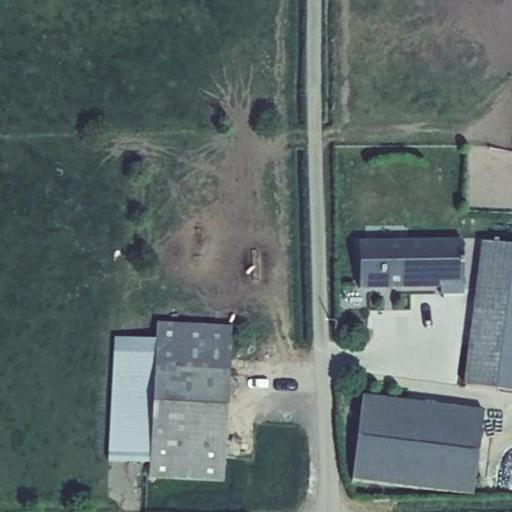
[(462,242),(357,243),(358,288),(440,287),(439,295),(462,295),(462,242)]
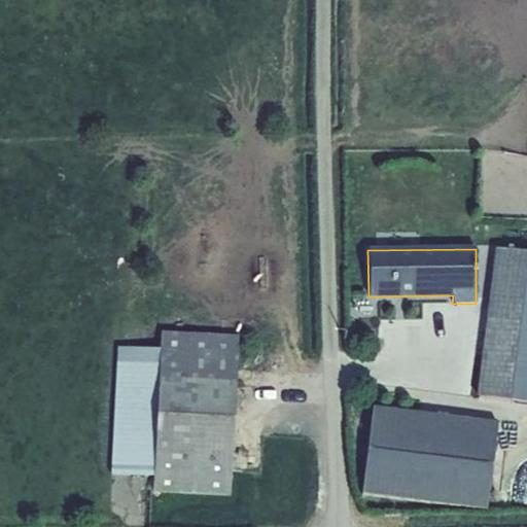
[(526,252),(494,249),(476,397),(526,402),(526,252)]
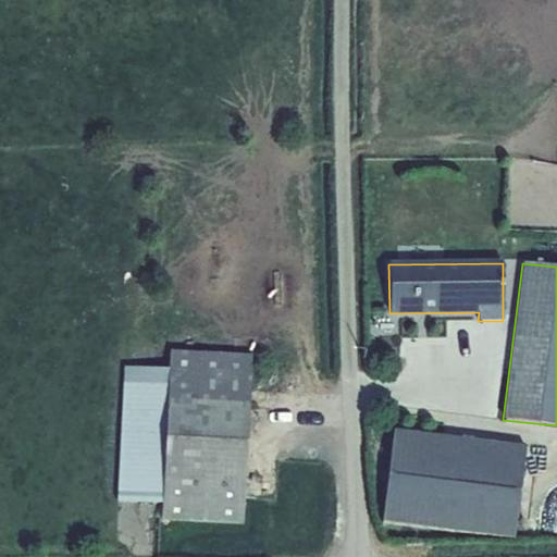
[(161,519),(243,523),(251,356),(170,351),(169,369),(124,367),(118,502),(161,504),(161,519)]
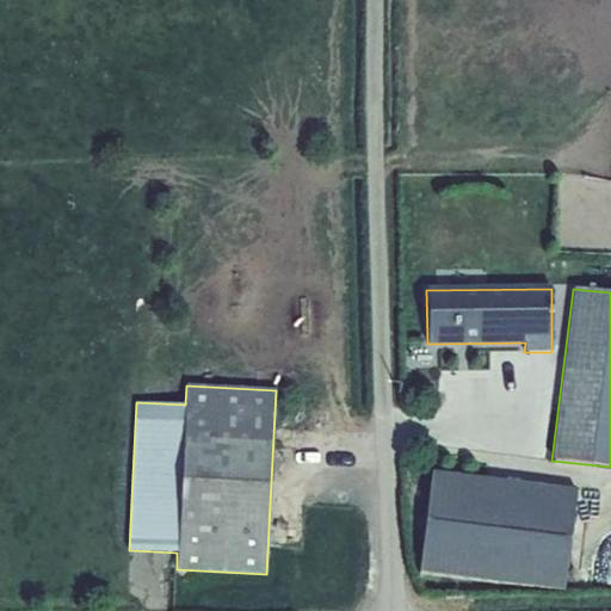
[(576,491),(431,473),(419,573),(563,591),(576,491)]
